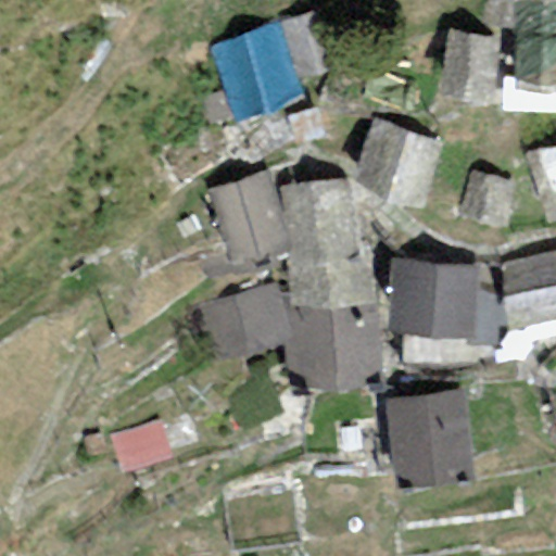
[(330,67),(311,13),(279,23),(299,79),(330,67)]
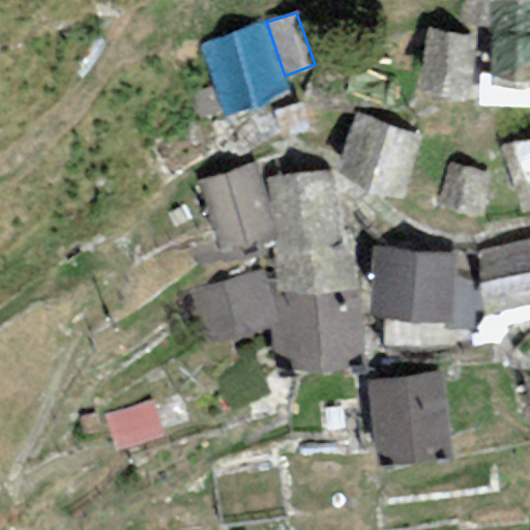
[(225,119),(292,96),(285,76),(266,22),(199,46),(225,119)]
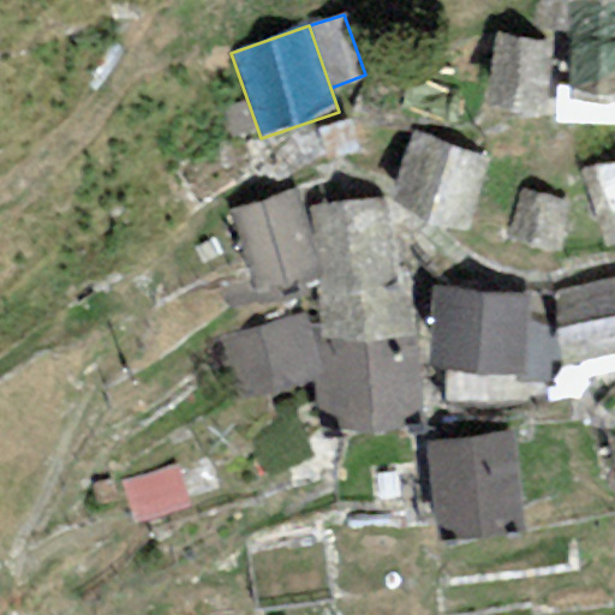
[(550,42),(496,36),(488,107),(542,113),(550,42)]
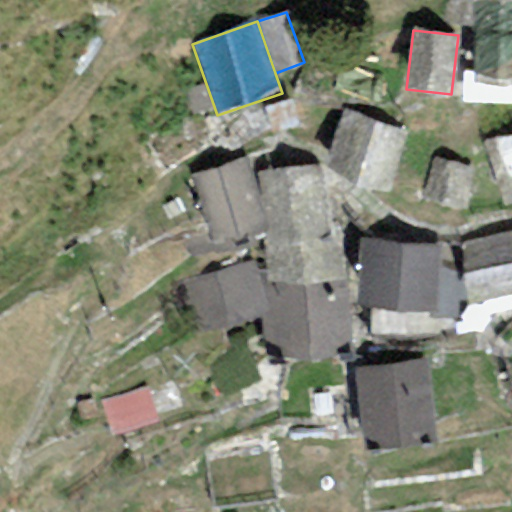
[(511,38),(476,37),(475,82),(511,82),(511,38)]
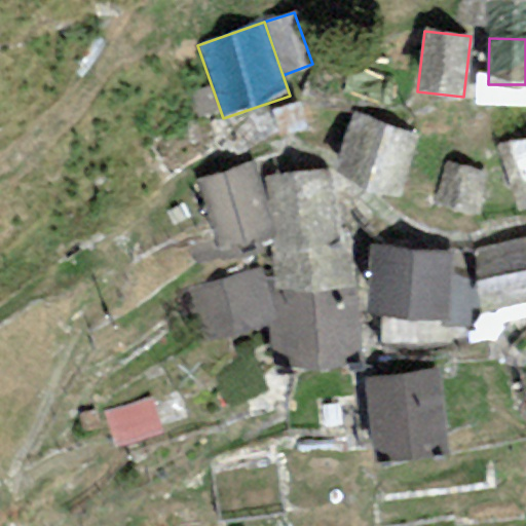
[(417,137),(352,113),(333,171),(400,198),(417,137)]
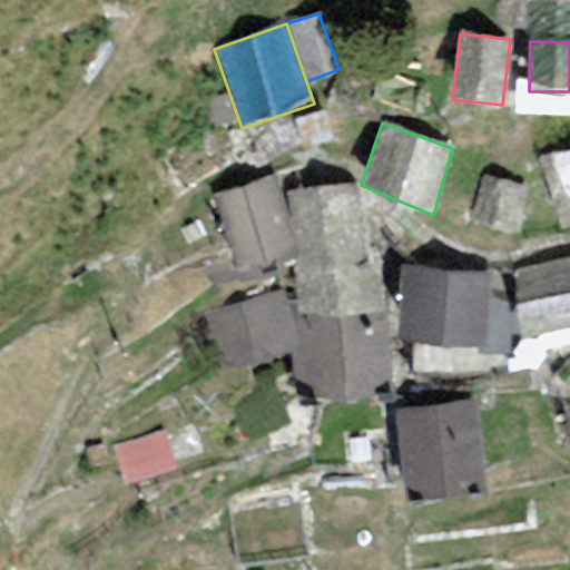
[(569,149),(541,159),(564,229),(569,227),(569,149)]
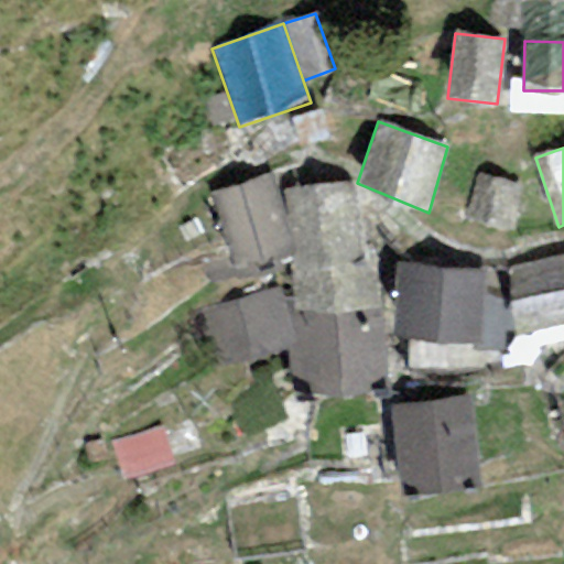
[(270,173),(212,195),(239,269),(290,253),(288,216),(270,173)]
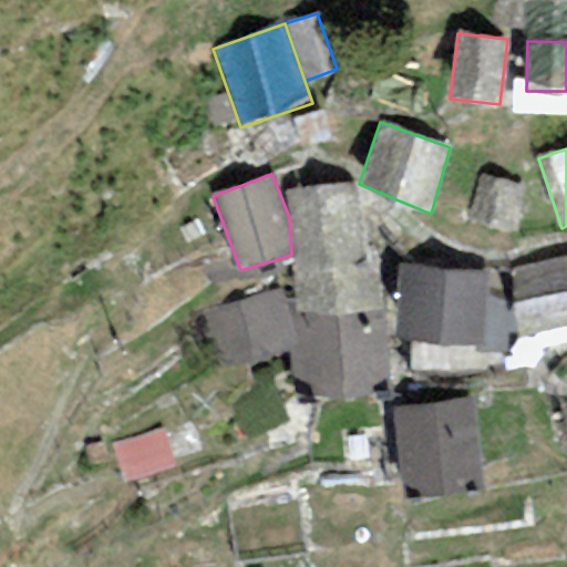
[(525,188),(480,178),(470,223),(515,233),(525,188)]
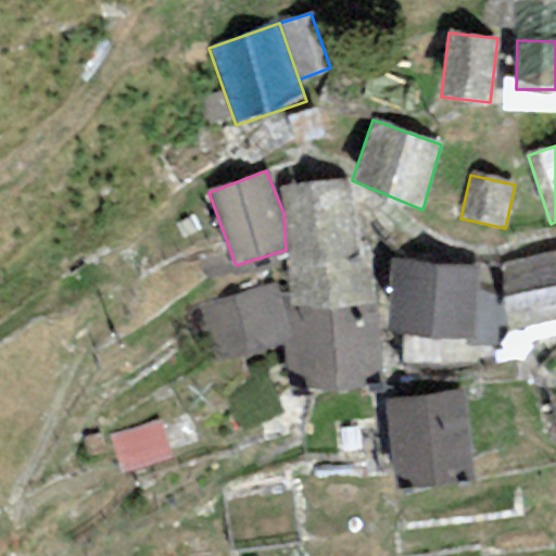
[(338,181),(281,188),(283,213),(286,250),(288,268),(359,261),(349,181),(338,181)]
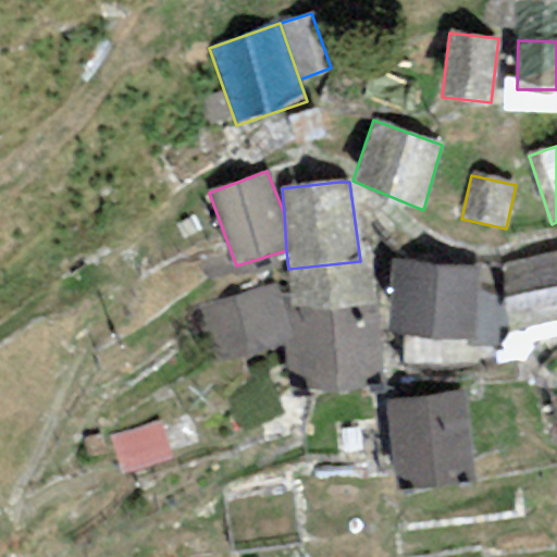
[(502,267),(512,332),(556,321),(556,269),(554,254),(502,267)]
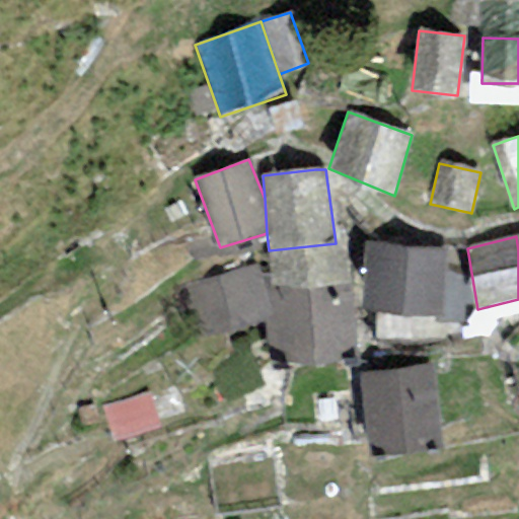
[(445,248),(369,242),(364,313),(440,318),(444,270),(445,248)]
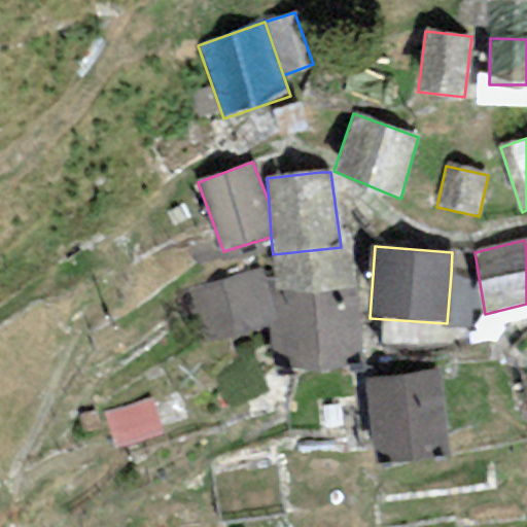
[(357,290),(341,247),(273,254),(276,291),(357,290)]
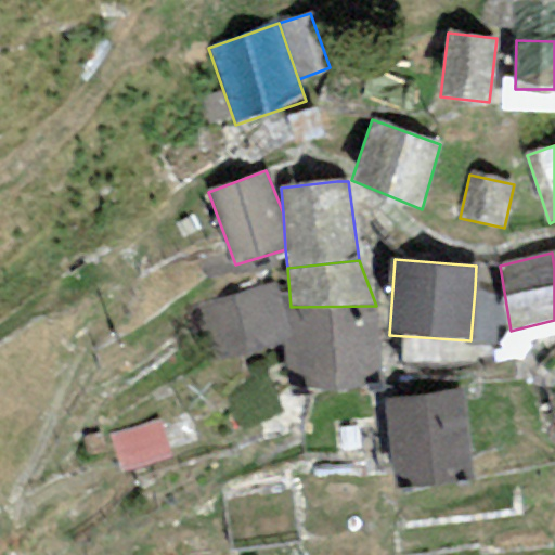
[(201,307),(217,363),(283,345),(295,343),(284,307),(278,284),(201,307)]
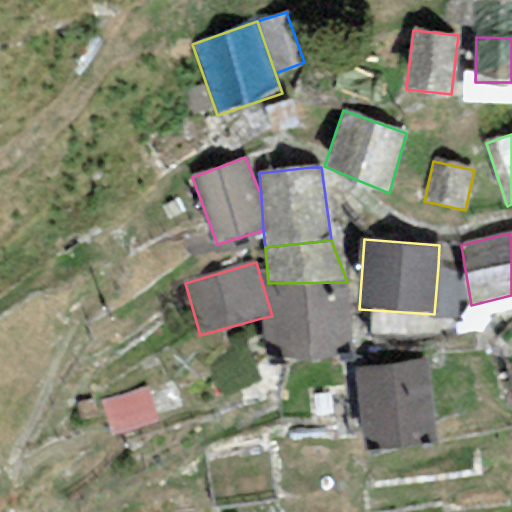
[(458,319),(456,273),(438,266),(434,314),(433,320),(458,319)]
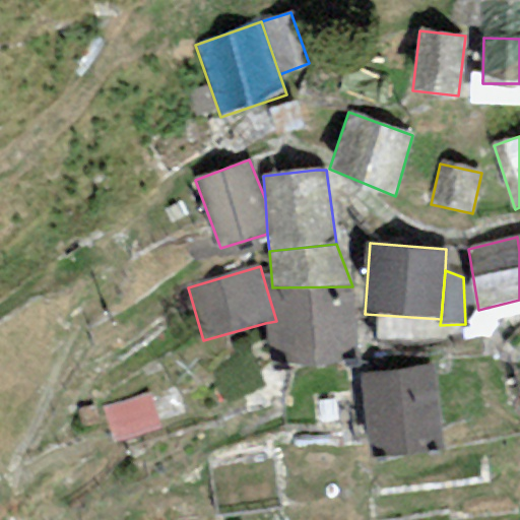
[(286,353),(287,367),(359,363),(352,286),(272,287),(266,287),(276,321),(265,323),(269,346),(286,353)]
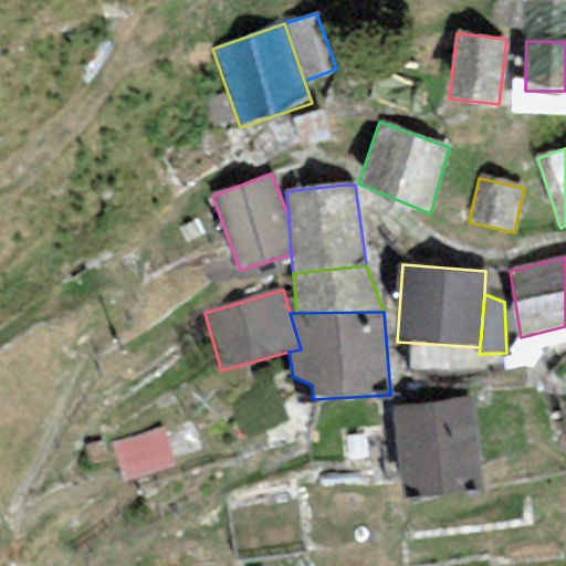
[(395,408),(404,500),(481,492),(471,399),(395,408)]
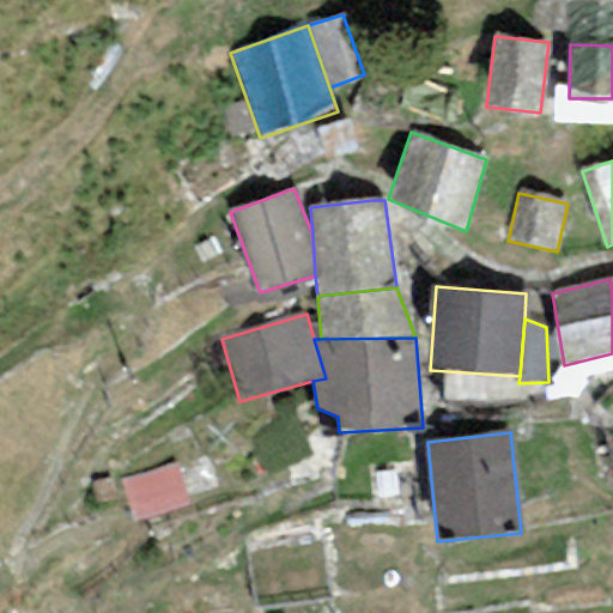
[(135,522),(189,505),(176,463),(122,480),(135,522)]
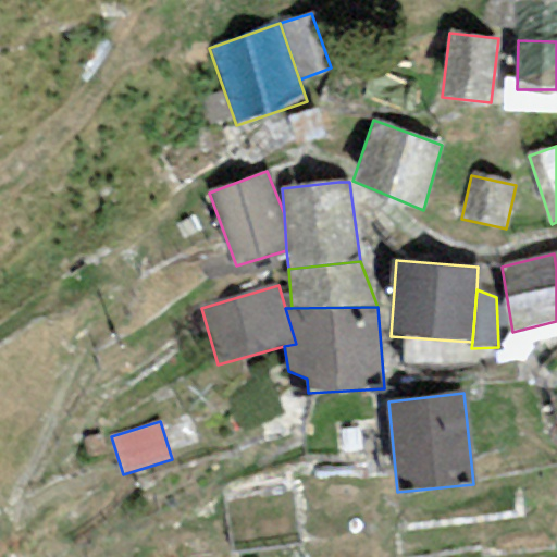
[(101,437),(85,440),(87,453),(103,450),(101,437)]
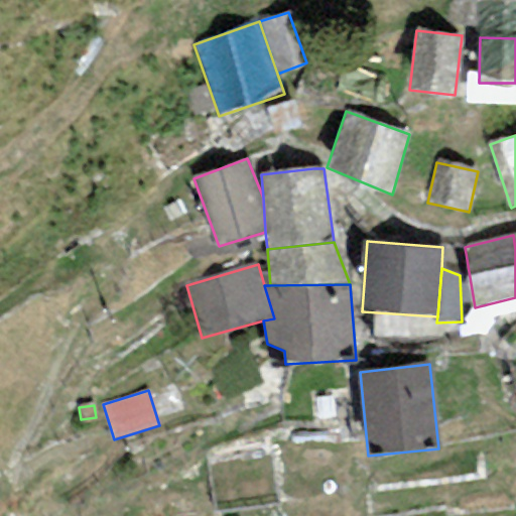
[(269,445),(208,453),(215,512),(276,505),(269,445)]
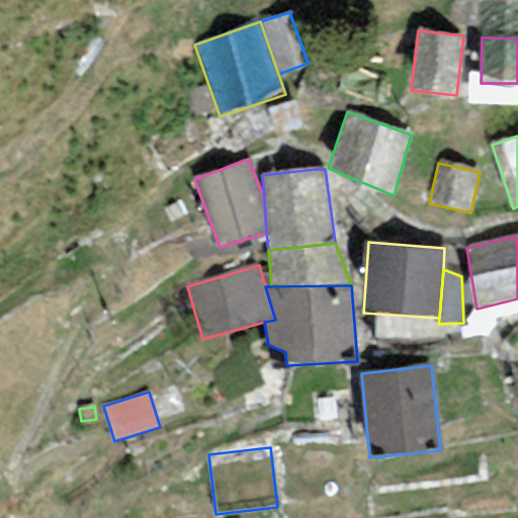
All buildings are outlined.
